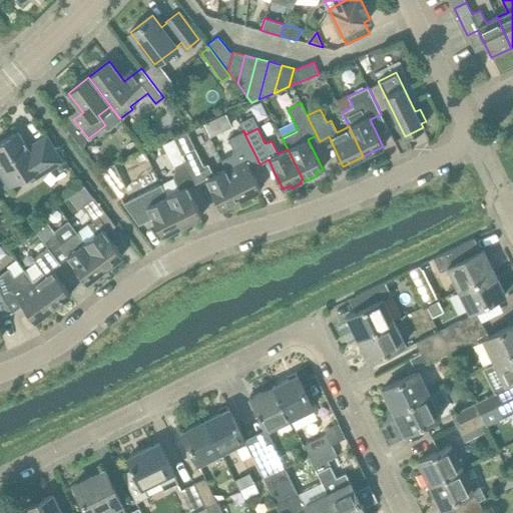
[(248,164),(258,159),(242,130),(227,138),(234,150),(232,151),(237,163),(225,169),(240,199),(261,189),(248,164)]
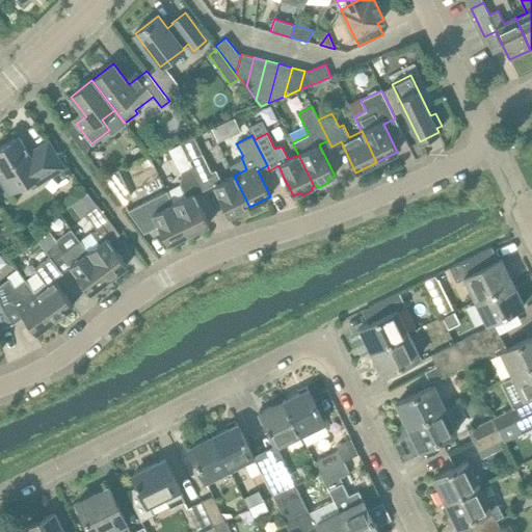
[(65,167),(49,140),(29,153),(19,137),(0,148),(0,168),(1,170),(0,170),(0,179),(8,193),(29,180),(33,187),(65,167)]
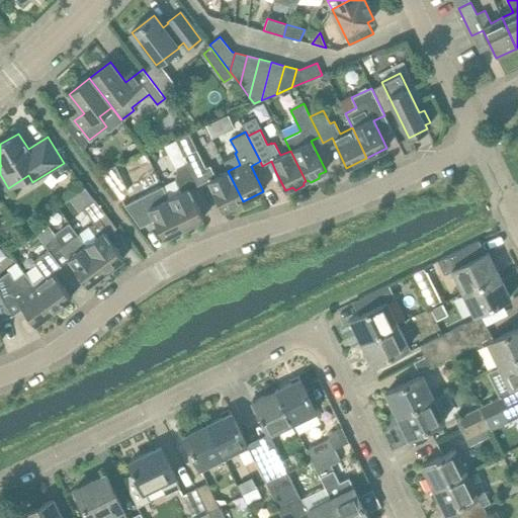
[(197,150),(184,156),(198,185),(207,180),(223,211),(243,201),(228,171),(216,177),(209,165),(205,167),(197,150)]
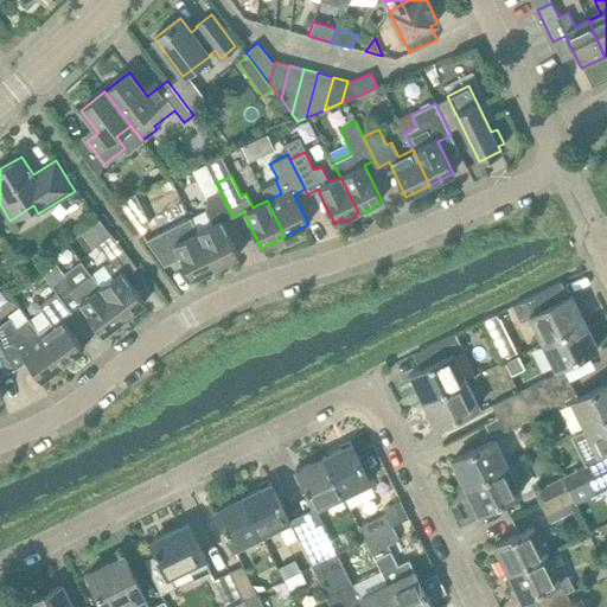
[(232,217),(216,183),(218,189),(206,195),(206,210),(191,217),(215,267),(238,256),(222,222),(232,217)]
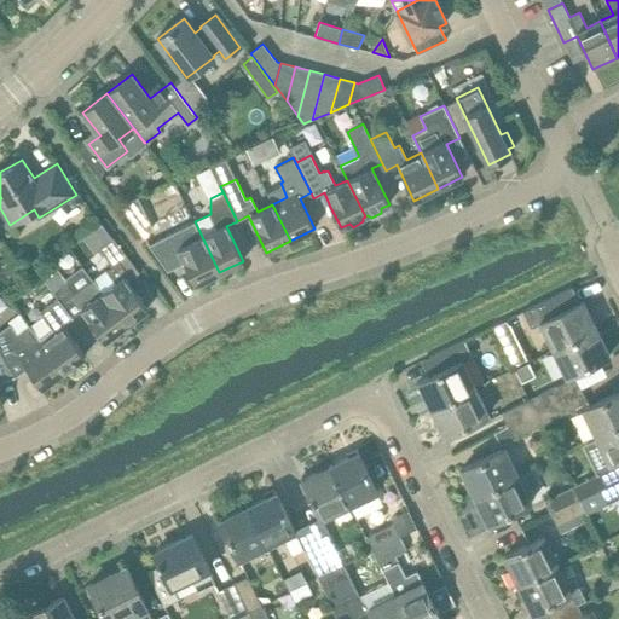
[(138,197),(120,206),(131,220),(145,213),(138,197)]
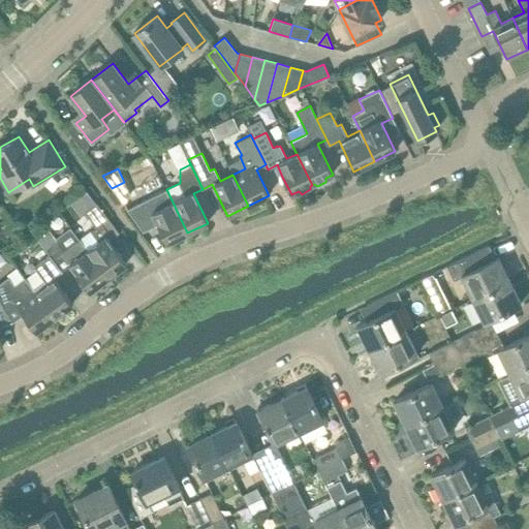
[(167,243),(187,232),(166,189),(165,190),(146,200),(127,210),(144,231),(158,224),(167,243)]
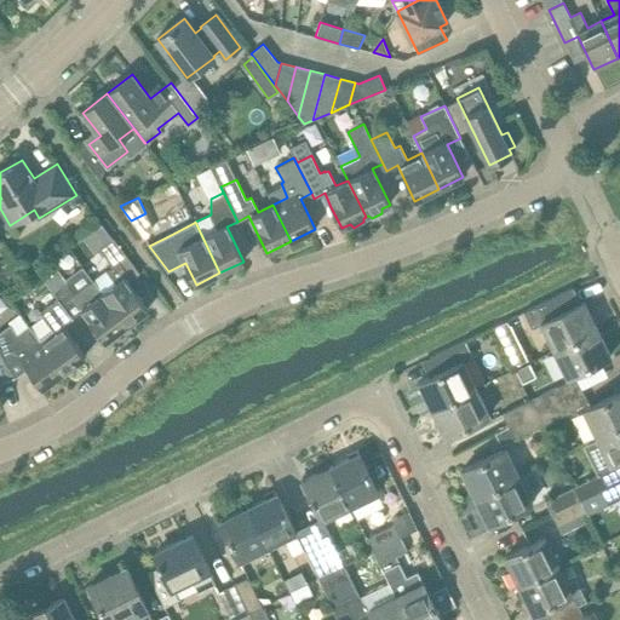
[(113,267),(93,281),(127,326),(148,309),(127,282),(139,274),(113,239),(99,248),(113,267)]
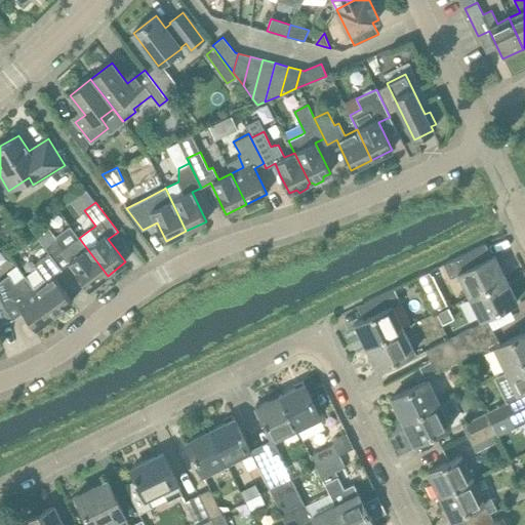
[(46,224),(34,233),(45,247),(49,253),(62,270),(70,264),(81,278),(84,283),(89,289),(108,276),(79,238),(68,246),(65,249),(55,237),(46,224)]
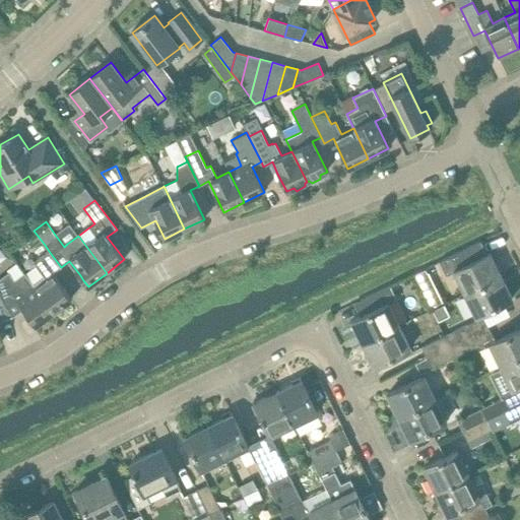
[(464,294),(501,275),(490,253),(486,254),(480,241),(440,261),(446,274),(453,270),(464,294)]
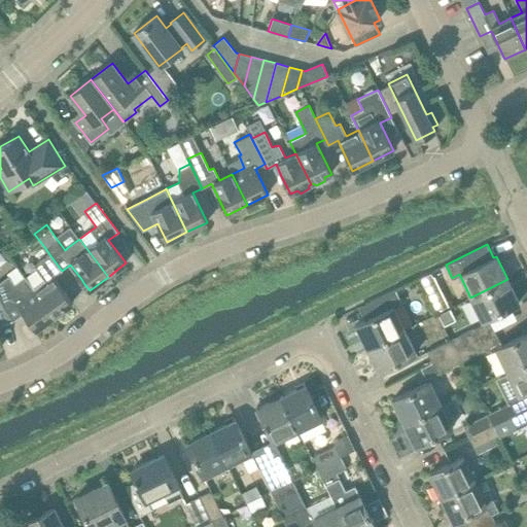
[(37,270),(26,278),(55,316),(73,303),(61,286),(54,277),(62,271),(49,254),(37,264),(37,270)]
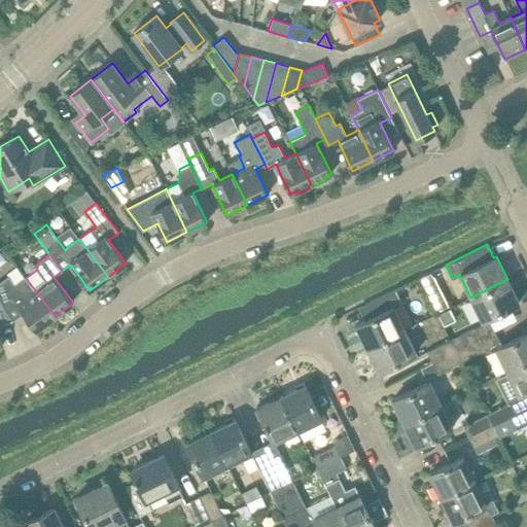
[(433,271),(421,277),(427,290),(440,284),(433,271)]
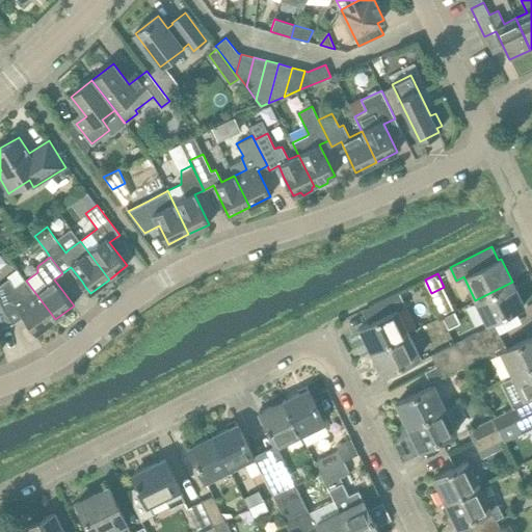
[(0,284),(0,301),(11,323),(12,323),(23,315),(36,334),(55,319),(26,281),(24,278),(15,286),(8,277),(0,284)]
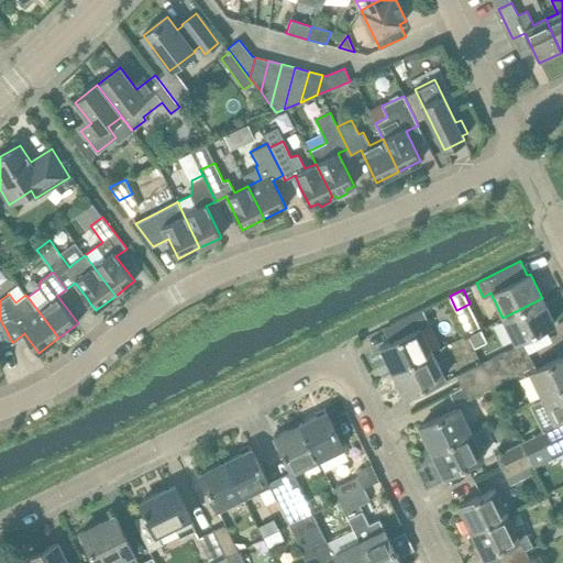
[(554,322),(542,298),(503,318),(515,342),(554,322)]
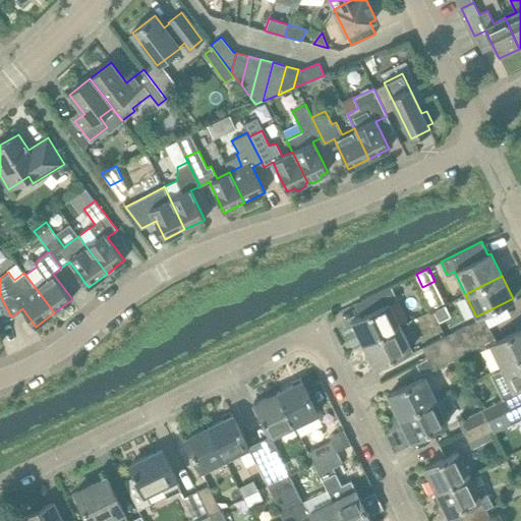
[(363,344),(400,326),(389,303),(398,299),(392,288),(368,299),(374,310),(352,322),(363,344)]
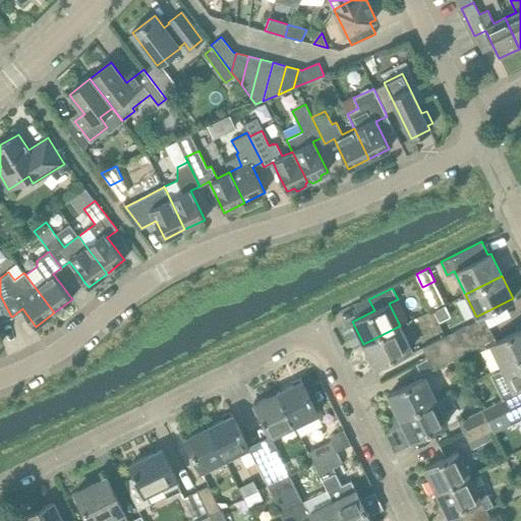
[(0,333),(0,320),(11,316),(0,295),(0,342),(2,342),(0,333)]
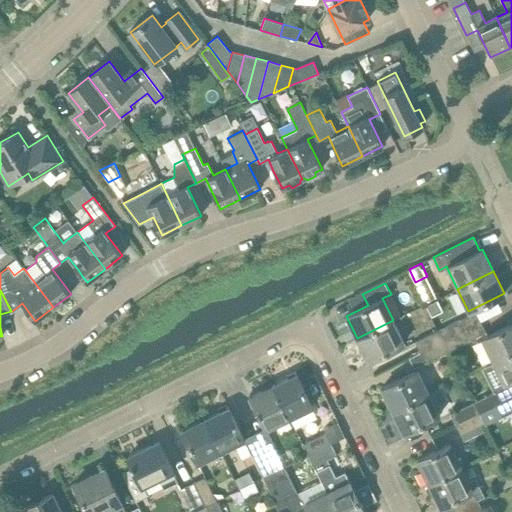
[(475,311),(438,330),(443,340),(480,322),(475,311)]
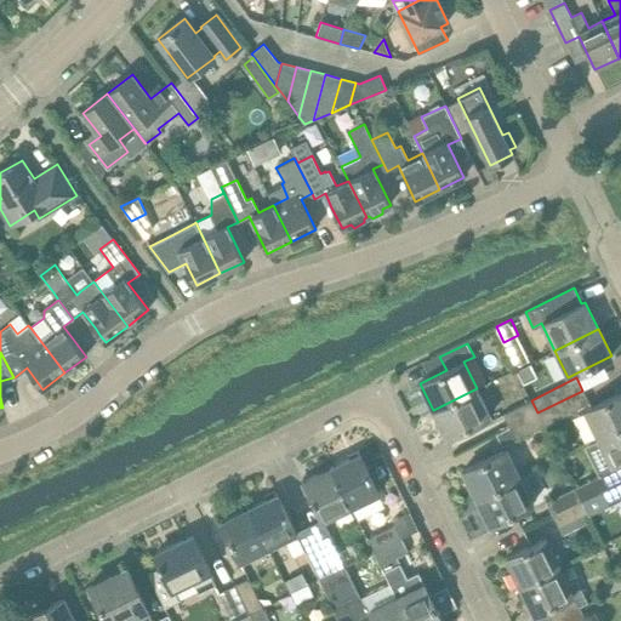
[(490,416),(477,388),(433,410),(446,438),(490,416)]
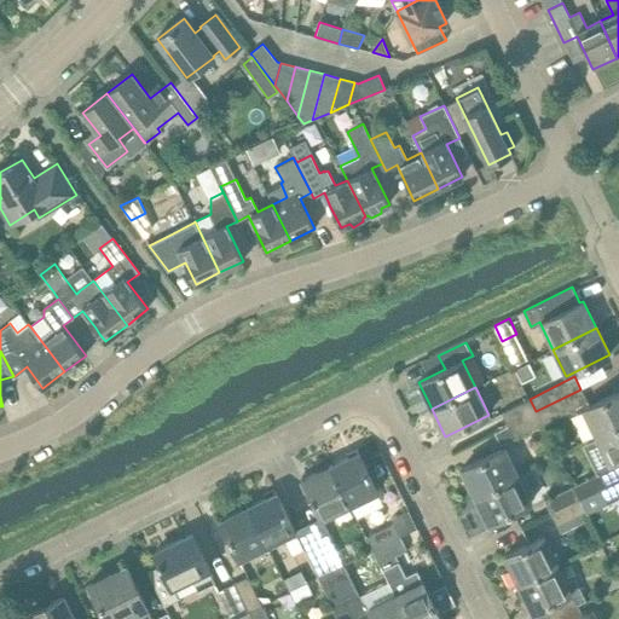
[(588,401),(580,389),(536,411),(542,424),(588,401)]
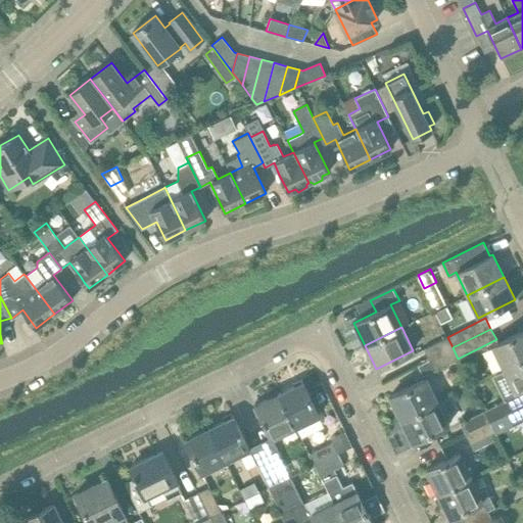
[(504,369),(522,359),(522,330),(492,346),(504,369)]
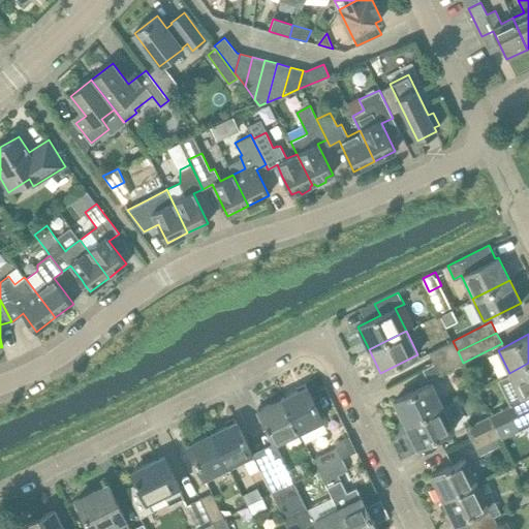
[(434,364),(458,351),(453,341),(429,353),(434,364)]
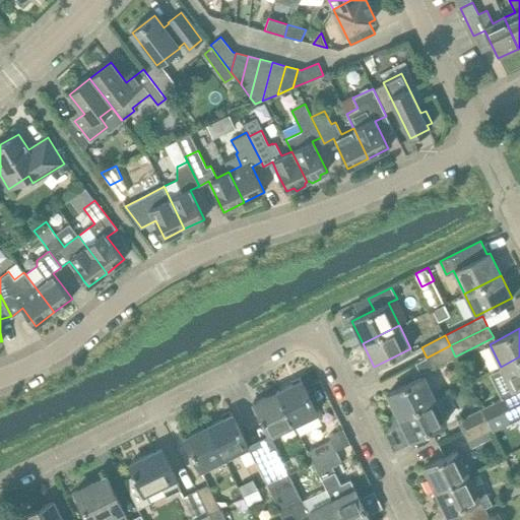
[(455,356),(450,345),(427,358),(415,363),(420,374),(455,356)]
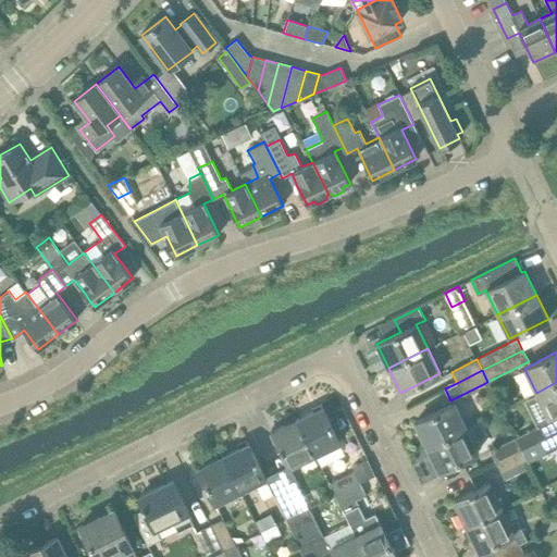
[(556,382),(536,393),(549,421),(515,438),(521,449),(541,440),(556,431),(556,382)]
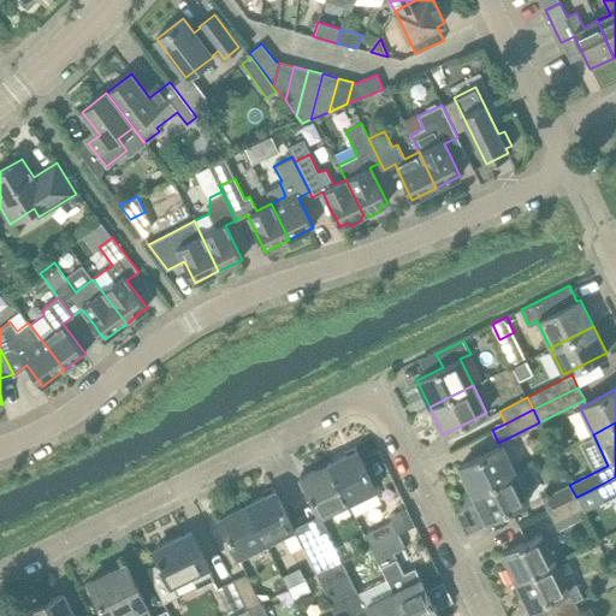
[(473,495),(515,473),(502,445),(458,467),(473,495)]
